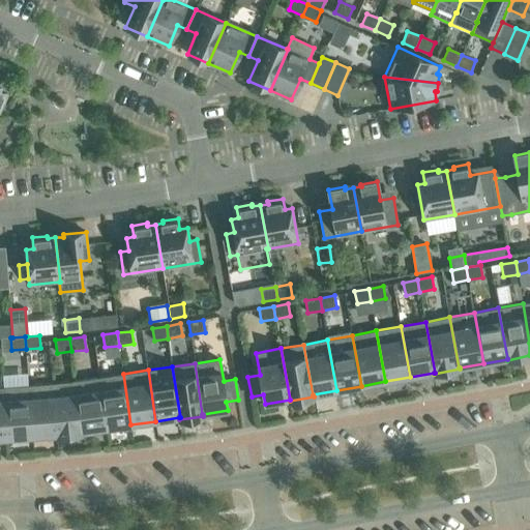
[(130,424),(123,374),(98,377),(107,429),(130,424)]
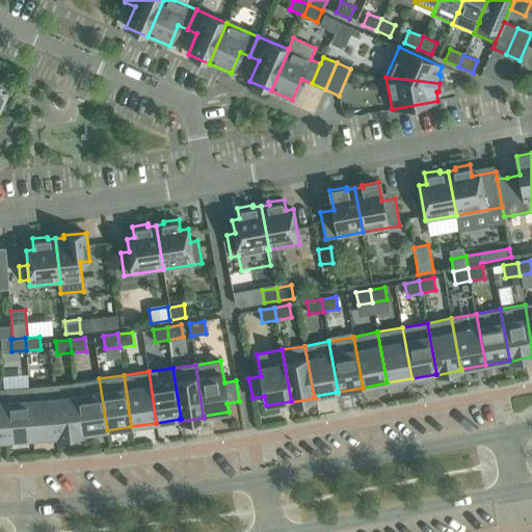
[(107,430),(99,378),(74,382),(82,433),(83,433),(107,430)]
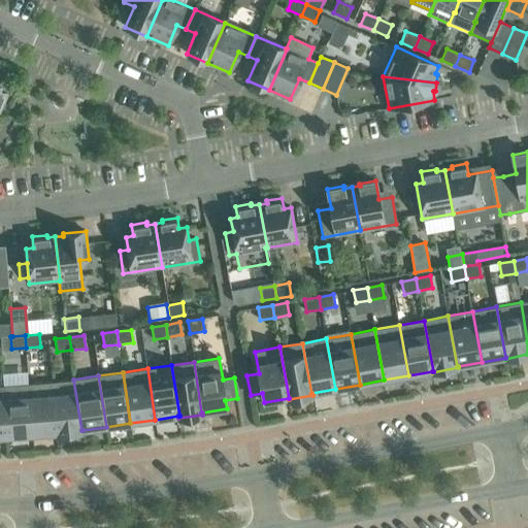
[(56,433),(56,434),(83,431),(83,430),(81,430),(73,380),(53,382),(57,433),(56,433)]
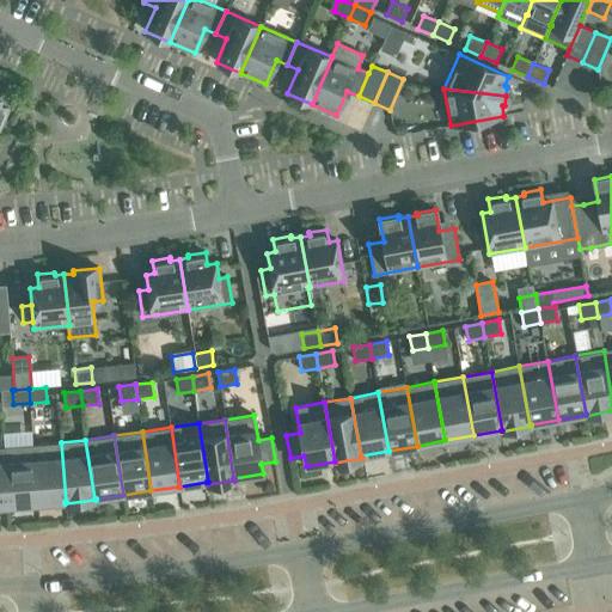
[(66,502),(61,442),(32,445),(37,505),(65,502),(66,502)]
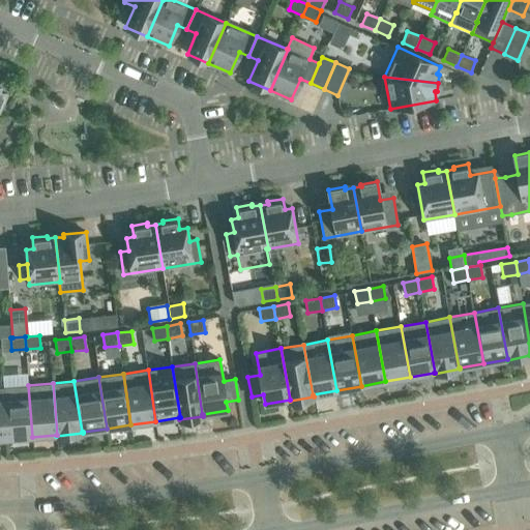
[(32,437),(28,385),(3,386),(7,439),(32,437)]
